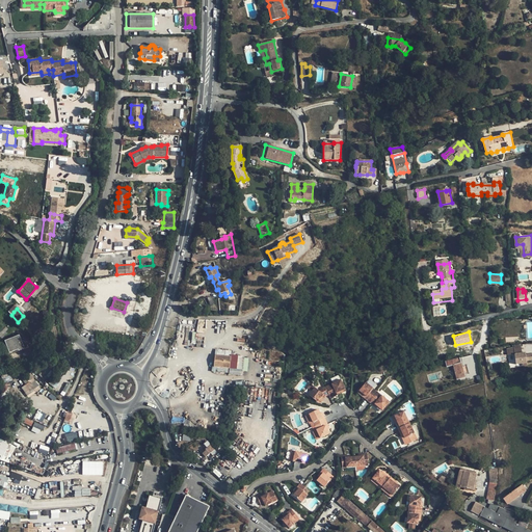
[(9,352),(18,349),(24,347),(24,349),(29,347),(24,341),(21,342),(19,336),(5,341),(9,352)]
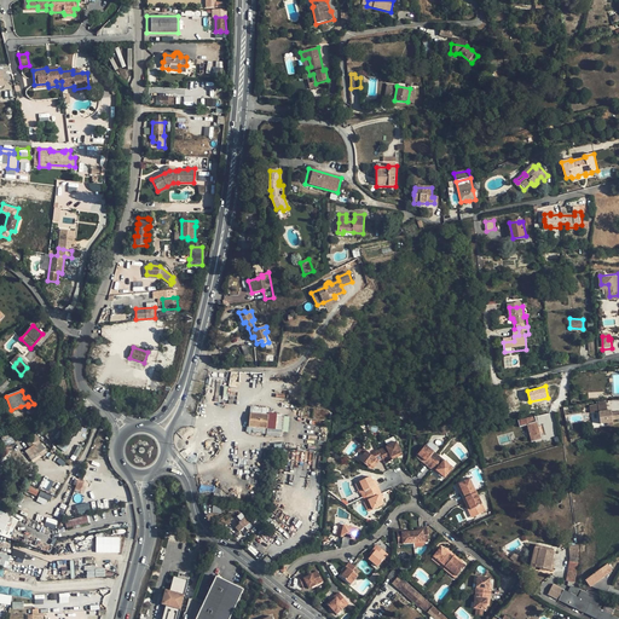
[(608,411),(600,412),(601,424),(608,423),(613,423),(612,420),(618,418),(618,412),(612,414),(611,411),(608,411)]
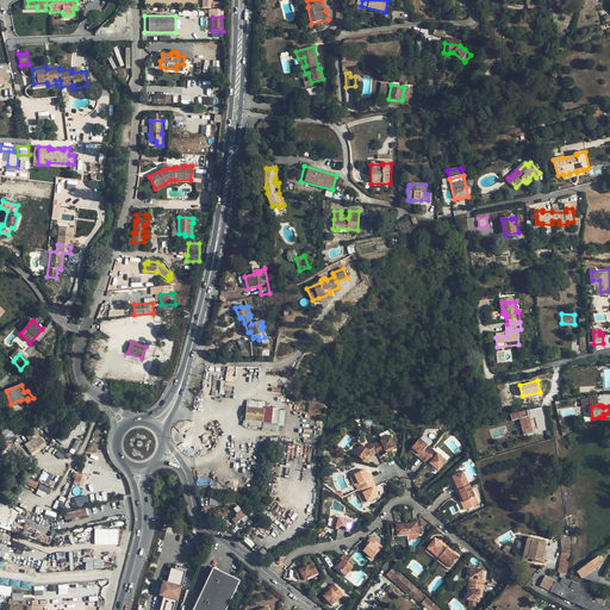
[(246,419),(269,423),(272,410),(265,409),(247,406),(246,419)]
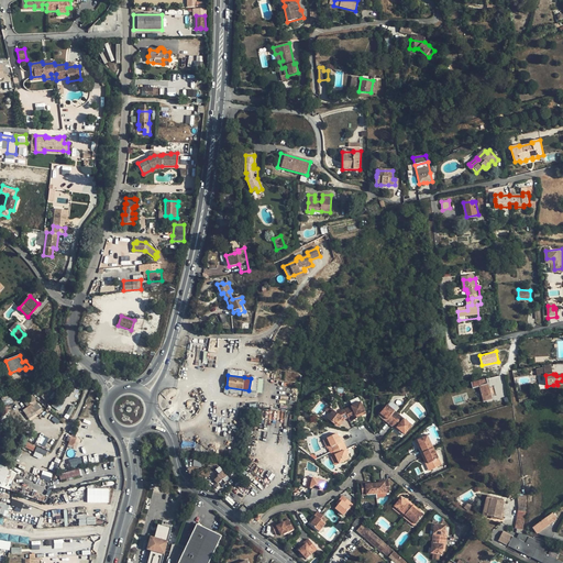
[(258,379),(251,378),(249,390),(257,393),(258,379)]
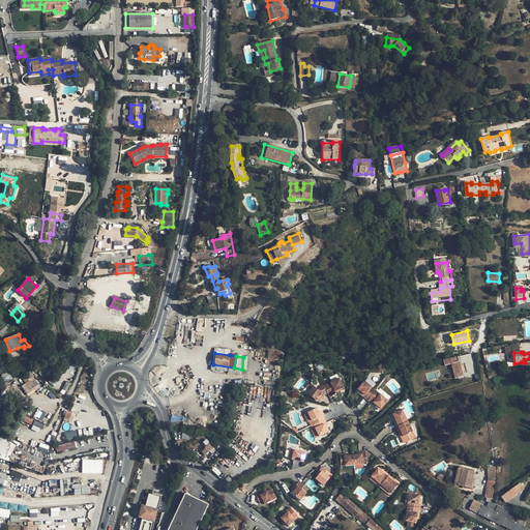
[(462,372),(461,365),(458,357),(444,360),(445,365),(451,363),(455,378),(463,376),(462,372)]
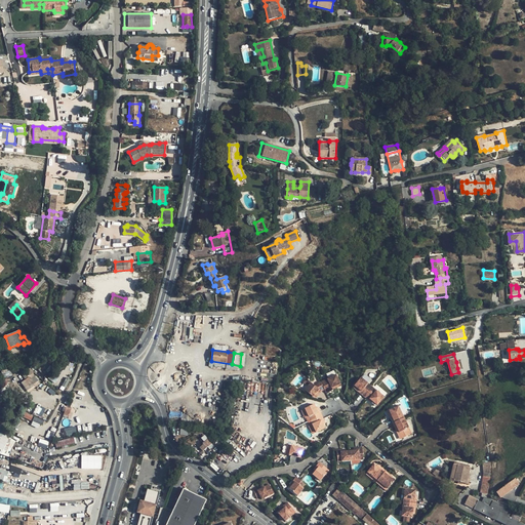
[(30,377),(34,384),(36,382),(42,378),(36,370),(30,374),(32,377),(30,377)]
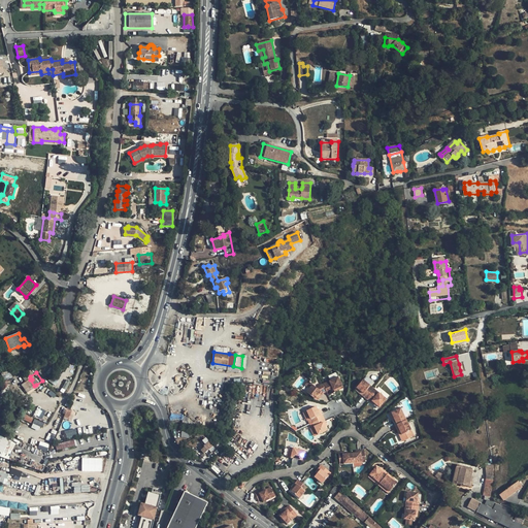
[(50,382),(57,385),(59,378),(52,375),(50,382)]
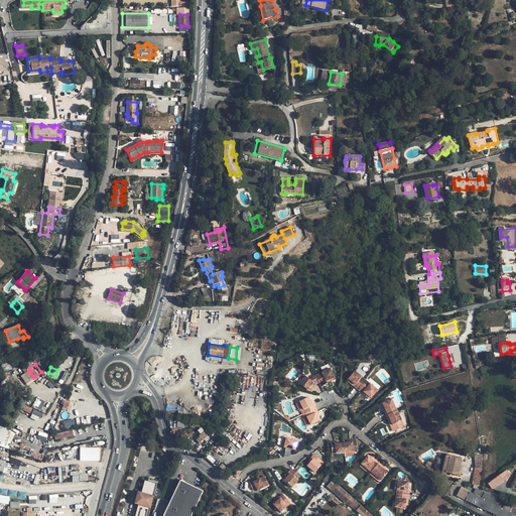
[(330,369),(314,375),(317,383),(318,386),(325,383),(324,382),(334,378),(330,369)]
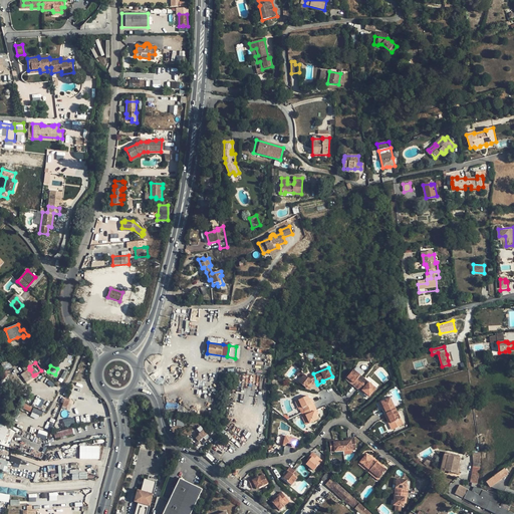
[(31,376),(33,375),(29,369),(22,374),(26,380),(29,378),(31,376)]
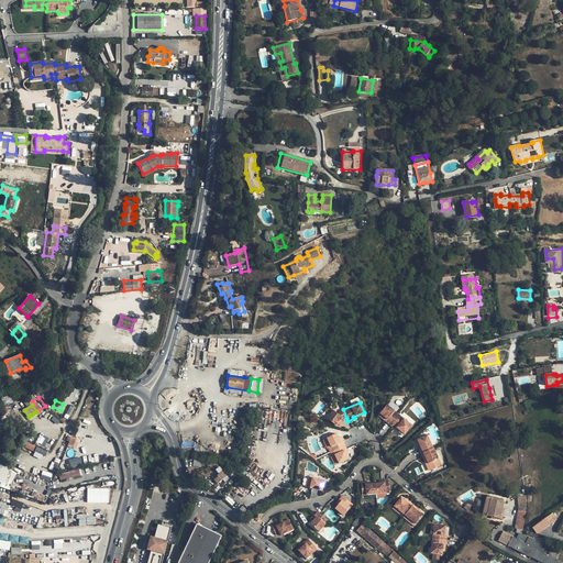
[(394,415),(383,406),(376,415),(384,420),(382,422),(386,426),(394,415)]
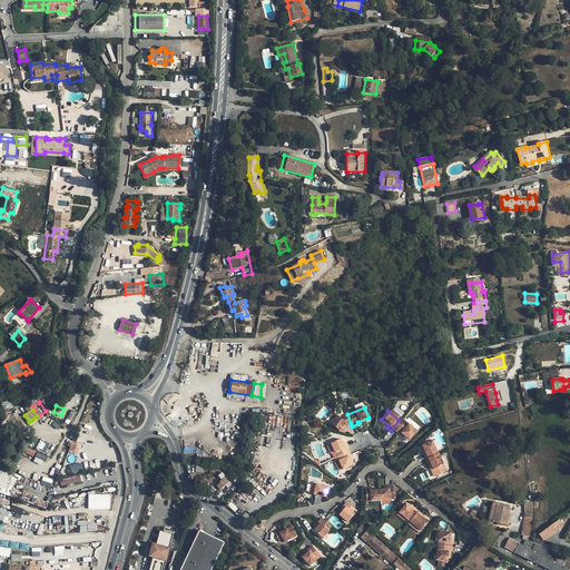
[(351,423),(347,414),(344,415),(341,420),(336,415),(328,423),(337,431),(344,423),(346,424),(351,423)]
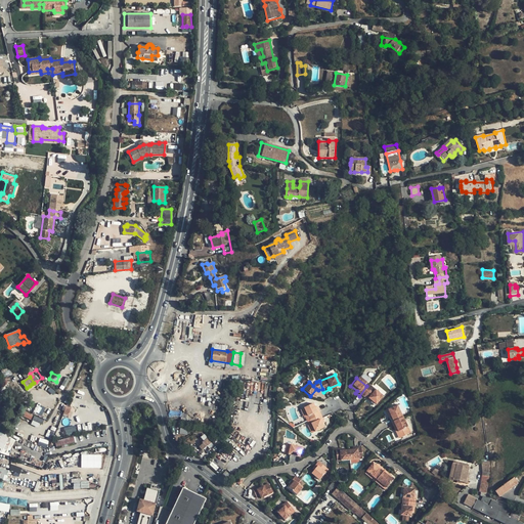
[(380,396),(366,386),(359,396),(363,399),(365,398),(374,404),(380,396)]
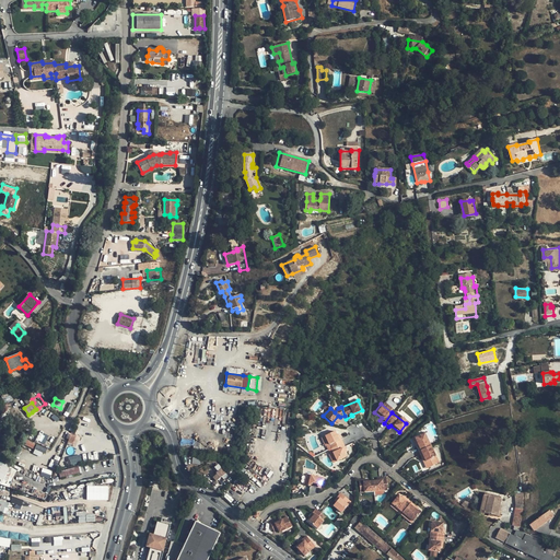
[(431,442),(424,430),(415,435),(419,443),(417,444),(419,448),(431,442)]
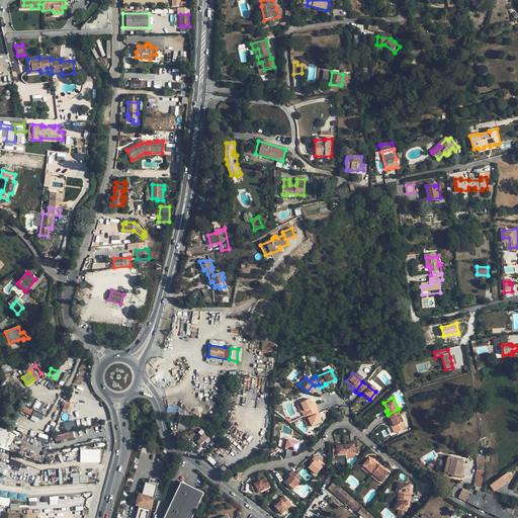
[(309,399),(299,404),(305,415),(316,410),(314,406),(312,407),(310,403),(309,399)]
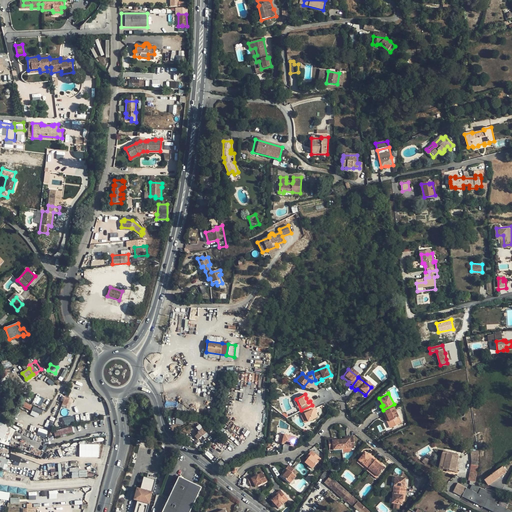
[(34,402),(41,405),(43,399),(36,396),(34,402)]
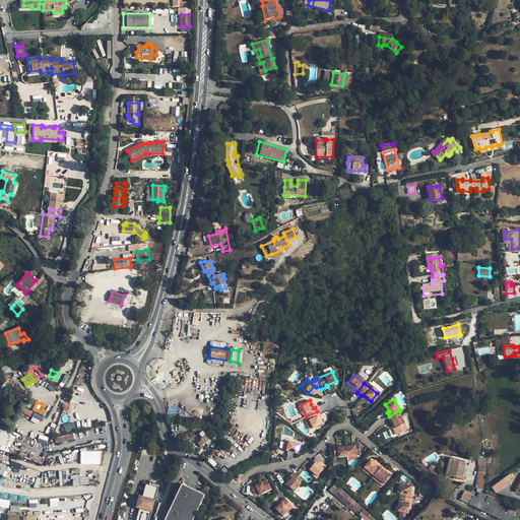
[(408,427),(400,410),(389,416),(393,424),(395,423),(399,431),(408,427)]
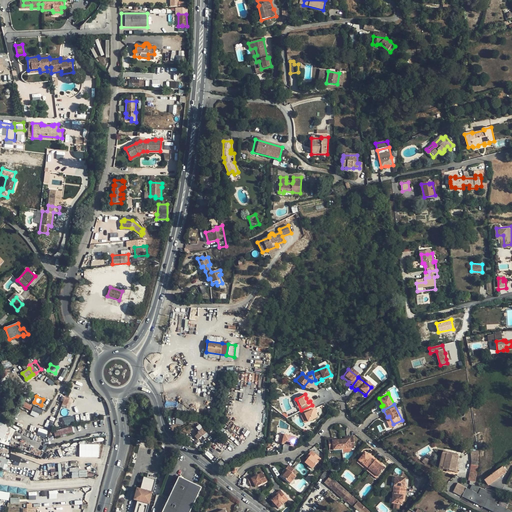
[(312,405),(301,410),(307,421),(315,417),(313,413),(311,409),(314,408),(312,405)]
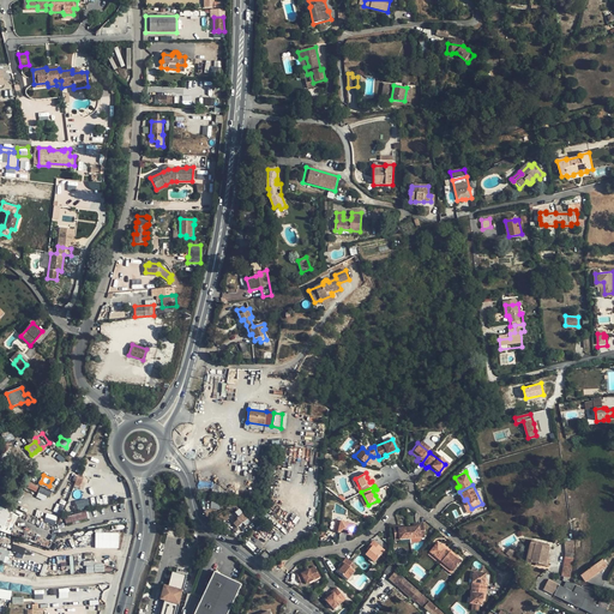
[(46,501),(50,492),(41,487),(36,497),(46,501)]
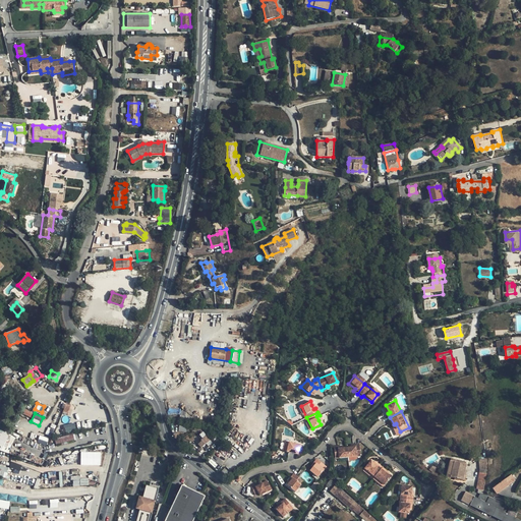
[(64,425),(65,431),(75,429),(74,422),(64,425)]
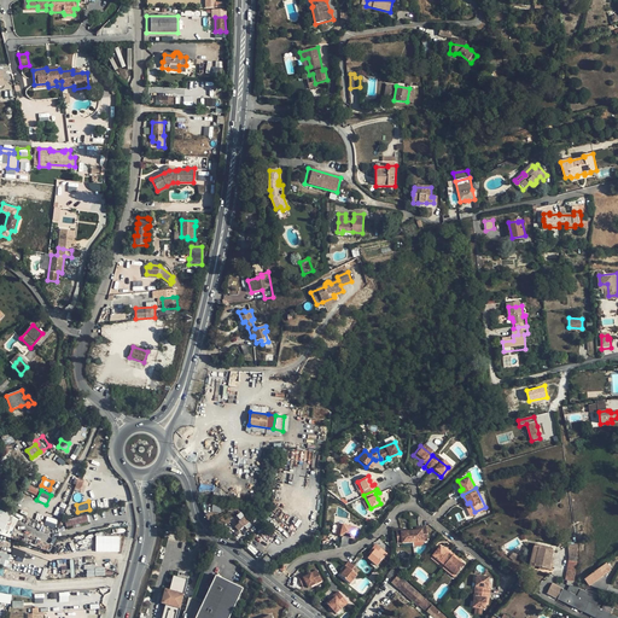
[(0,529),(0,530),(11,518),(0,507),(0,529)]
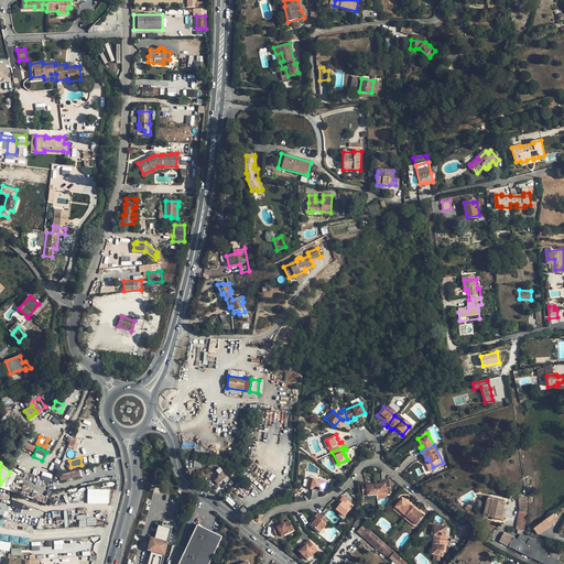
[(220,468),(217,472),(220,475),(218,477),(218,478),(215,481),(218,486),(228,477),(220,468)]
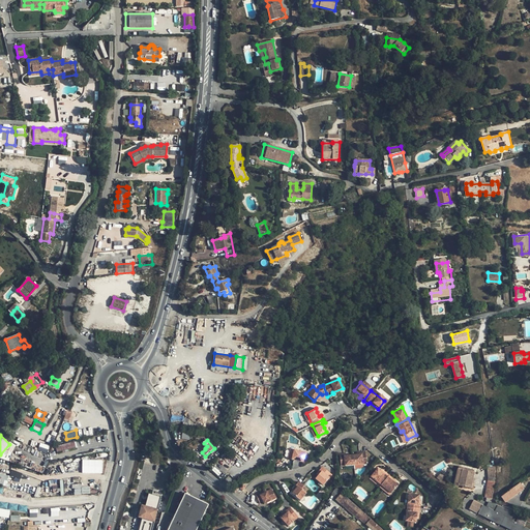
[(47,452),(50,445),(40,442),(37,450),(47,452)]
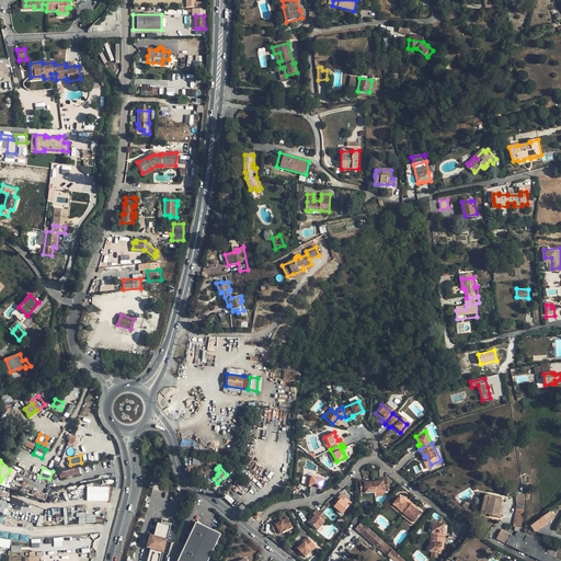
[(322,479),(309,476),(306,485),(320,489),(322,479)]
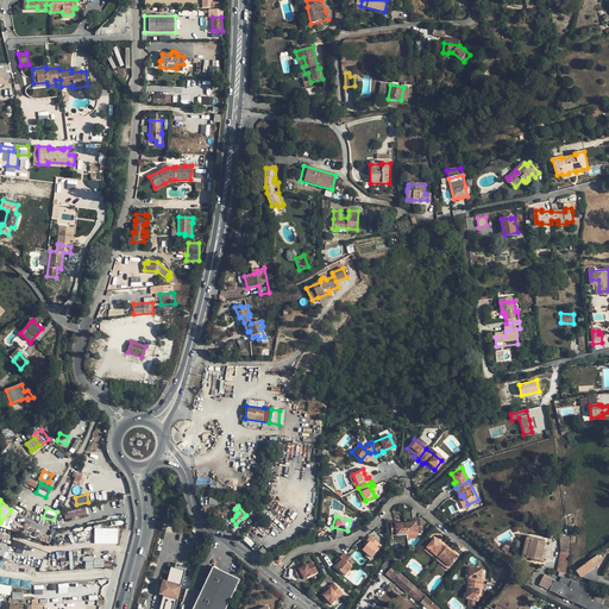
[(409,522),(405,522),(406,533),(421,532),(420,519),(415,519),(415,521),(409,522)]
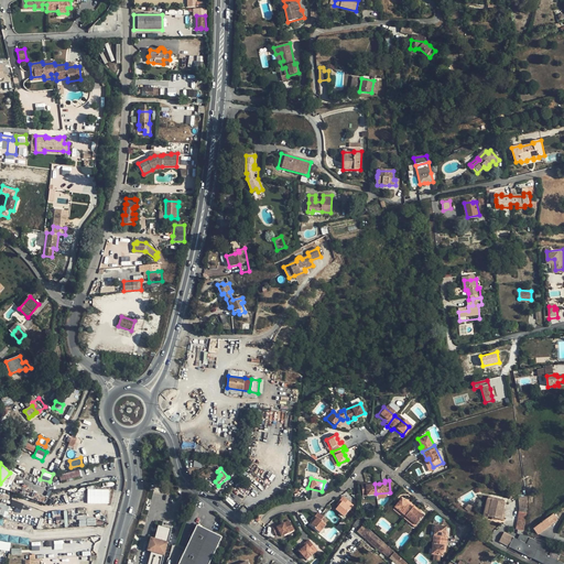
[(365,483),(360,483),(362,496),(376,494),(375,484),(370,484),(366,485),(365,483)]
